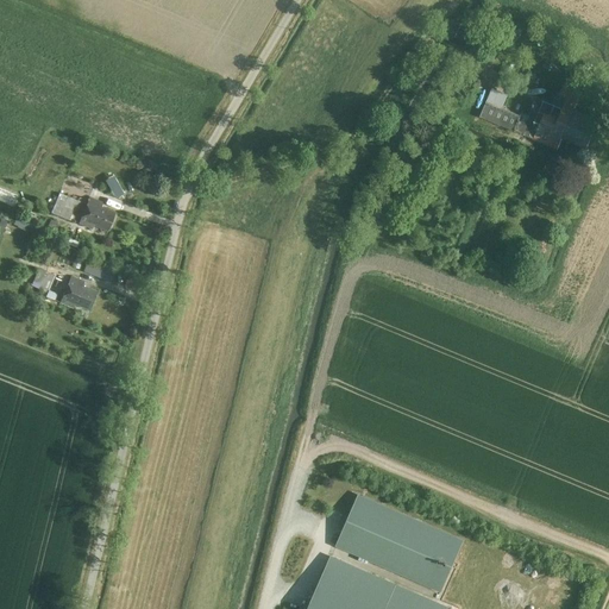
[(562,117),(547,111),(544,120),(537,136),(535,139),(559,148),(564,137),(576,106),(582,90),(565,85),(562,92),(570,95),(562,117)]
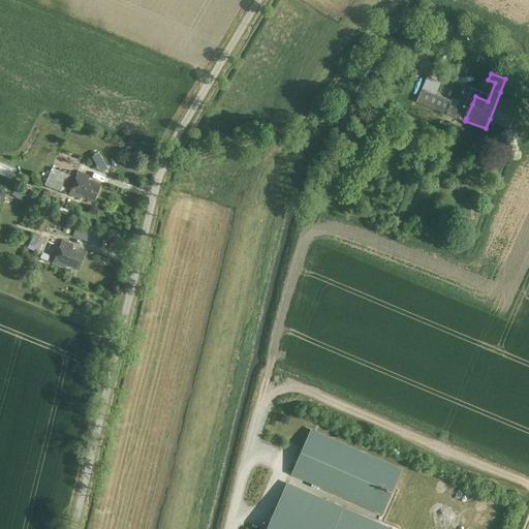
[(442,81),(429,75),(424,87),(437,93),(442,81)]
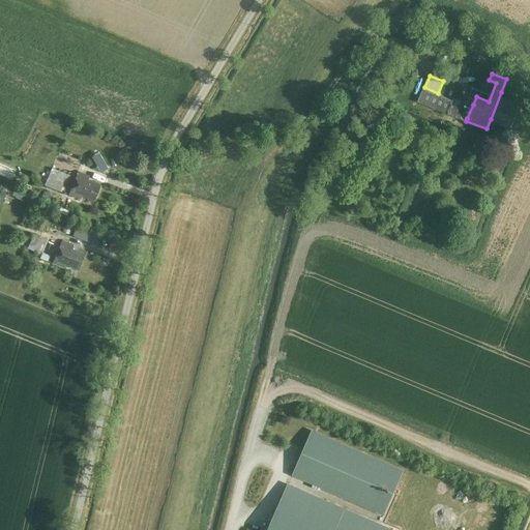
[(438,93),(424,87),(418,101),(447,113),(453,99),(438,93)]
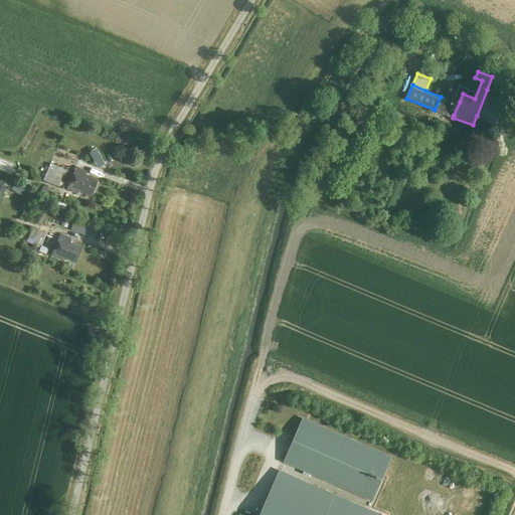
[(508,98),(487,90),(477,116),(498,124),(508,98)]
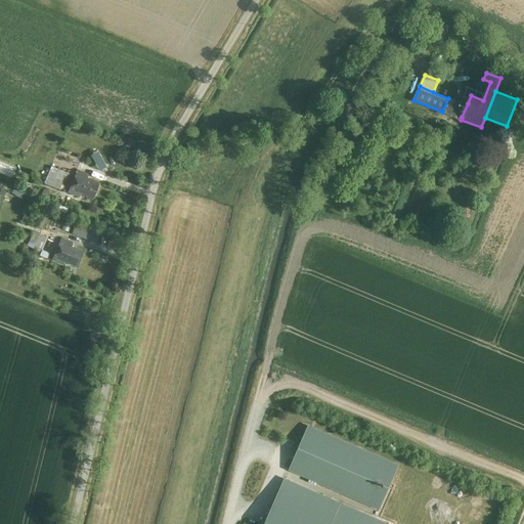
[(445,111),(462,117),(468,103),(450,96),(445,111)]
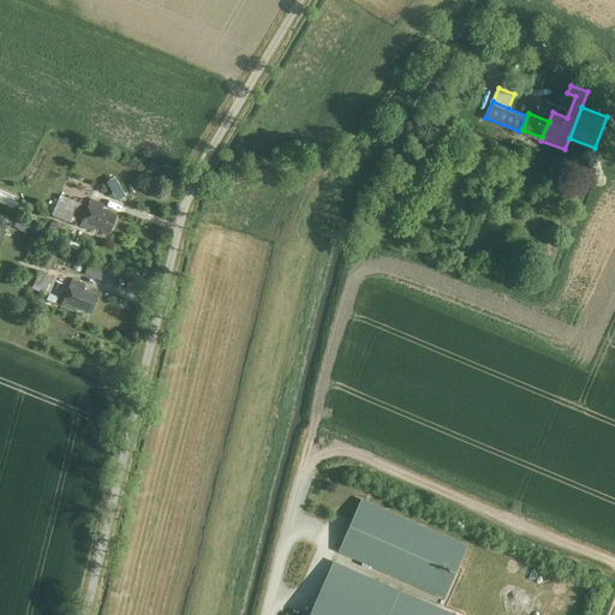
[(83,202),(60,193),(53,214),(75,222),(83,202)]
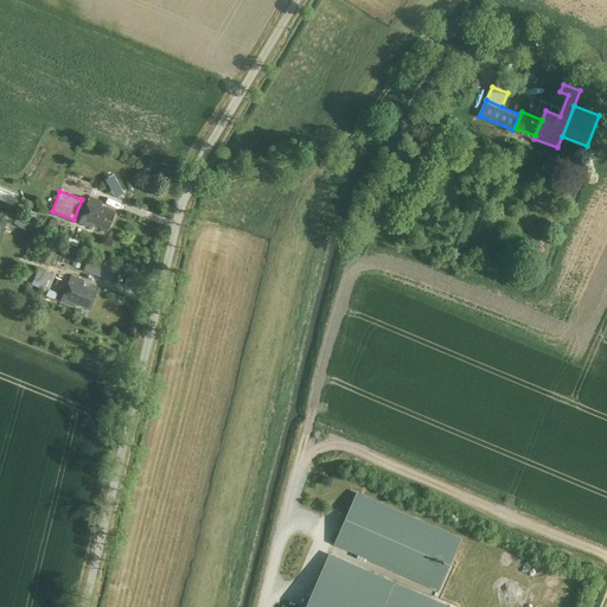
[(103,200),(90,195),(81,222),(93,227),(94,224),(109,229),(116,210),(102,204),(103,200)]
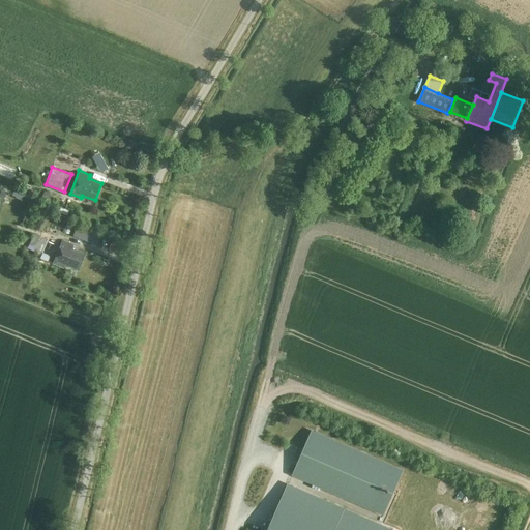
[(78,226),(75,234),(92,241),(95,233),(78,226)]
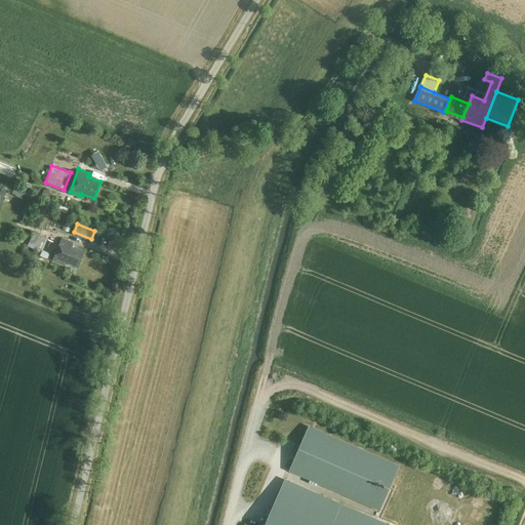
[(78,267),(85,250),(72,245),(73,241),(62,237),(52,260),(69,267),(70,264),(78,267)]
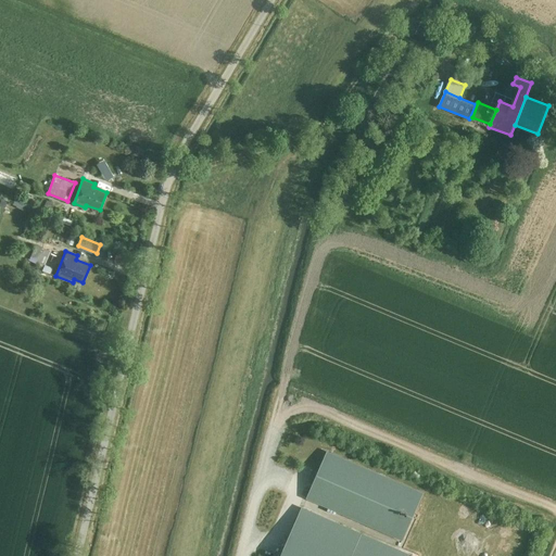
[(326,447),(305,494),(403,536),(424,489),(326,447)]
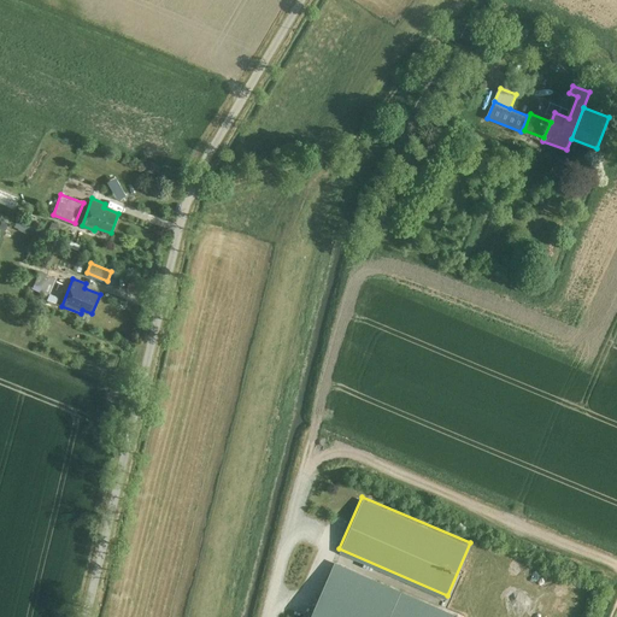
[(450,616),(454,610),(334,558),(309,616),(303,613),(300,616),(450,616)]
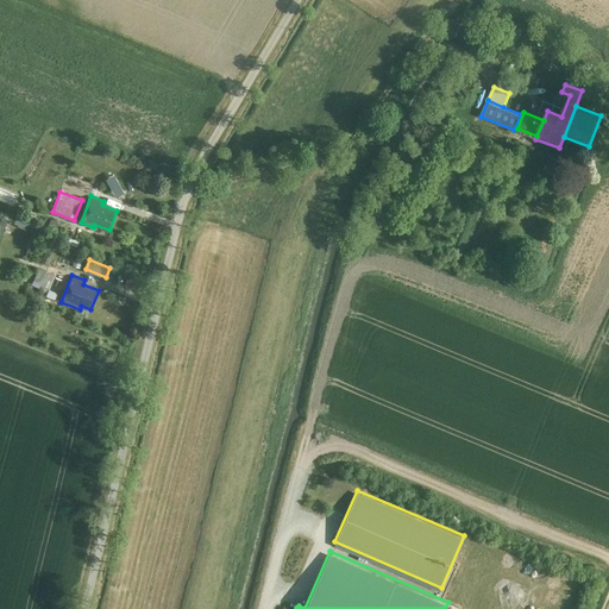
[(409,583),(412,577),(390,567),(388,575),(409,583)]
